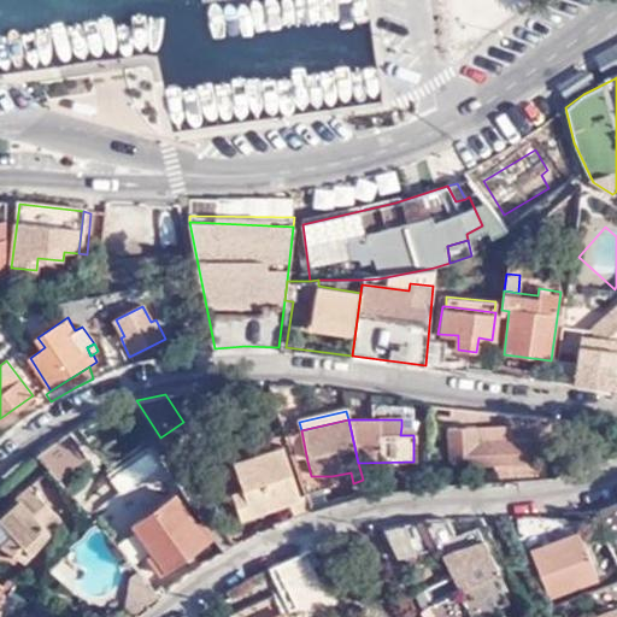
[(477,441),(511,440),(510,425),(477,427),(477,441)]
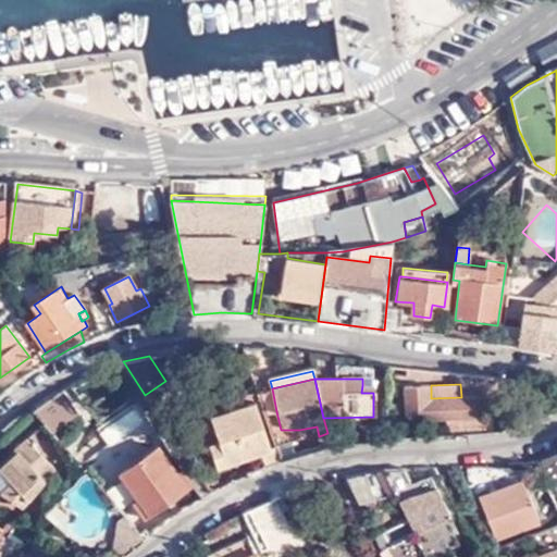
[(446,420),(493,417),(492,395),(461,397),(431,398),(431,385),(403,387),(404,421),(446,420)]
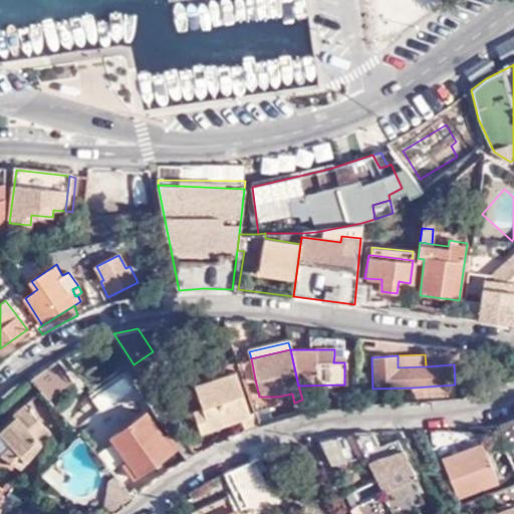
[(73,380),(57,358),(29,379),(39,391),(47,401),(73,380)]
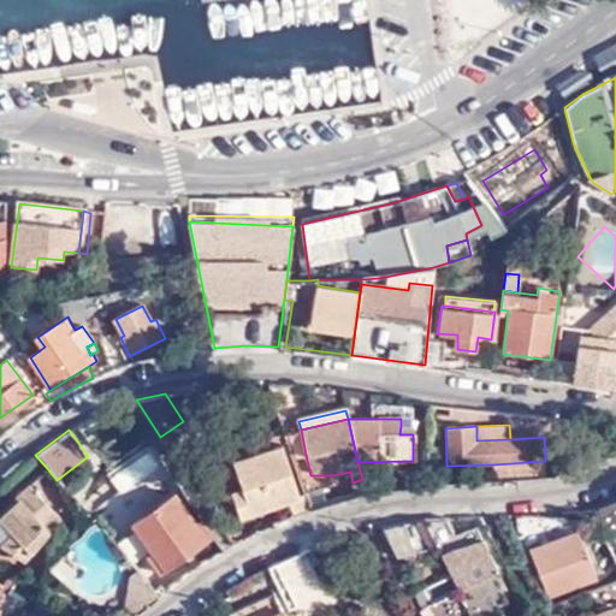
[(306,455),(301,430),(288,432),(294,457),(306,455)]
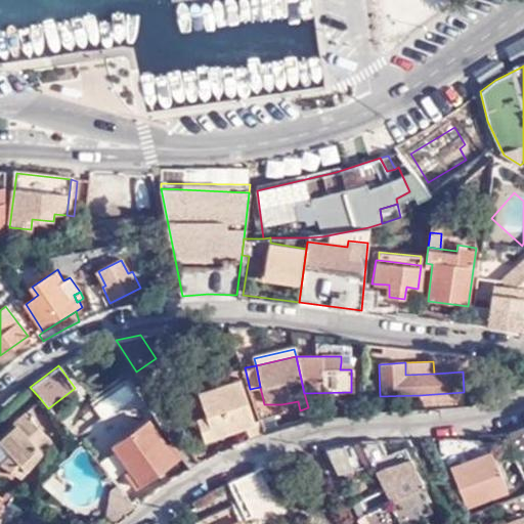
[(263,433),(258,420),(252,421),(238,377),(218,384),(220,390),(201,396),(205,412),(197,415),(205,439),(243,427),(246,438),(263,433)]
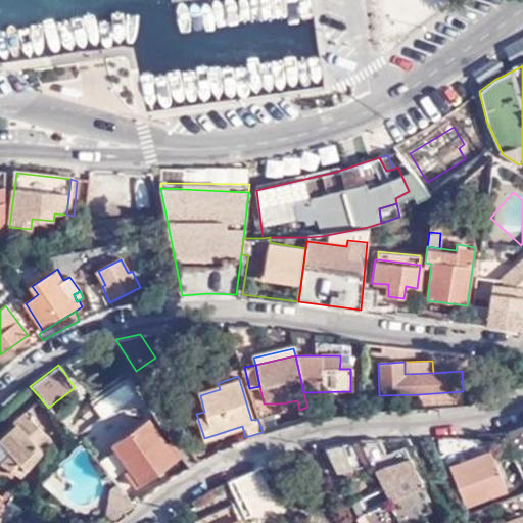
[(198,388),(200,395),(220,389),(218,383),(198,388)]
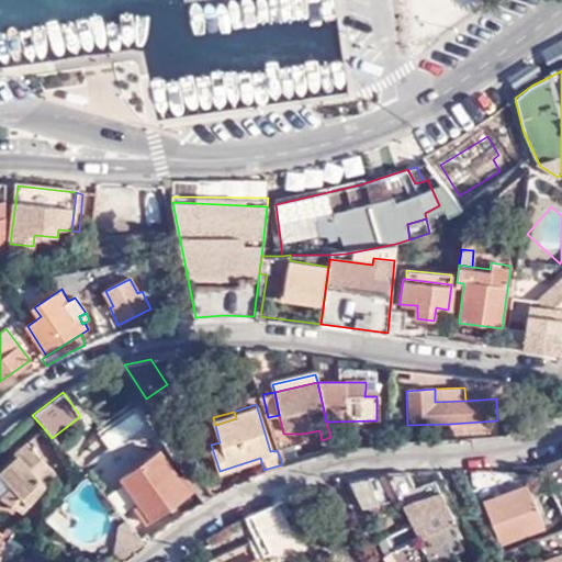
[(497,434),(497,420),(450,424),(451,437),(497,434)]
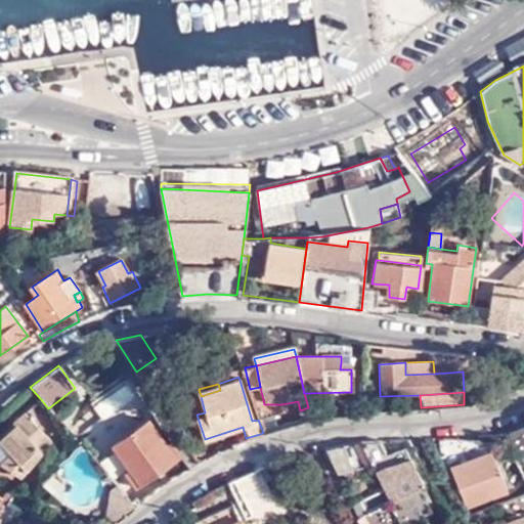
[(71,433),(48,408),(40,398),(13,422),(16,425),(0,438),(0,441),(10,453),(0,462),(0,463),(22,477),(71,433)]
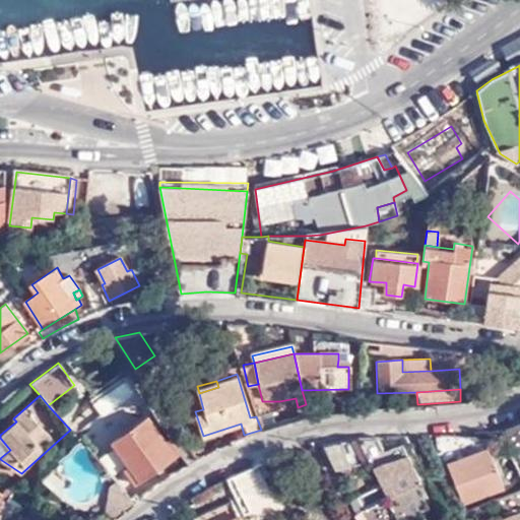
[(301,416),(308,414),(306,404),(298,407),(301,416)]
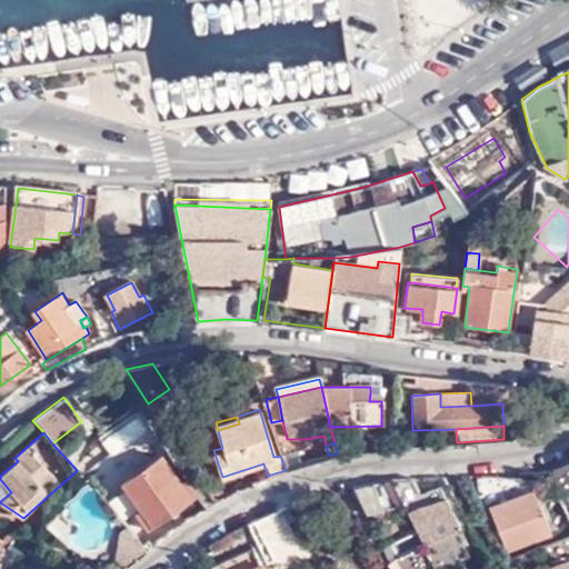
[(130,515),(143,531),(195,495),(183,479),(179,482),(159,456),(118,485),(137,510),(130,515)]
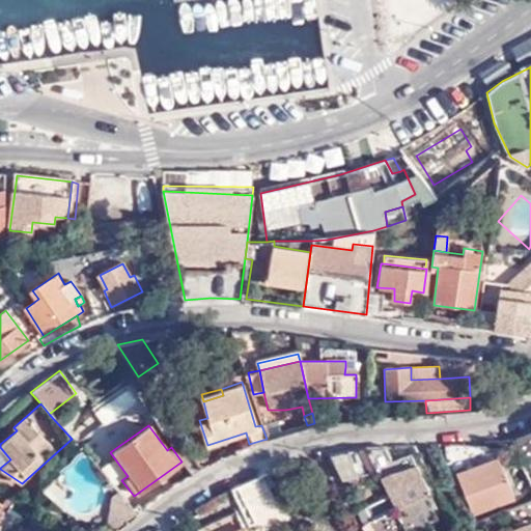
[(530,460),(530,431),(530,429),(515,437),(529,463),(530,460)]
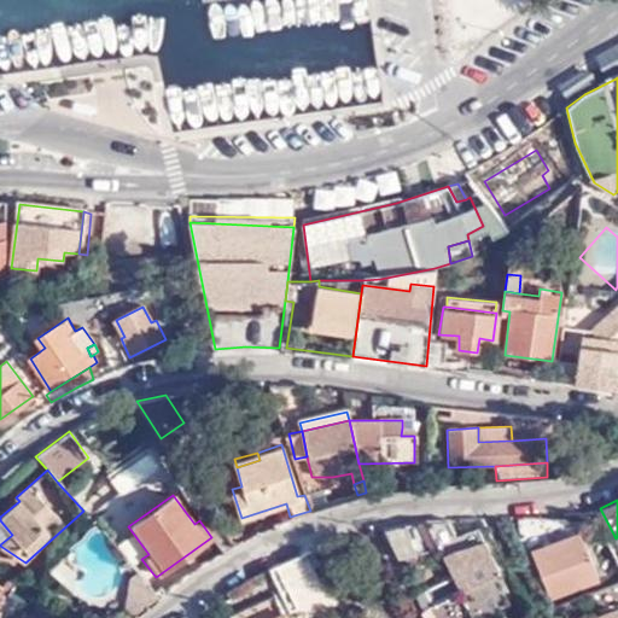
[(447,520),(424,522),(436,546),(438,552),(452,548),(459,546),(447,520)]
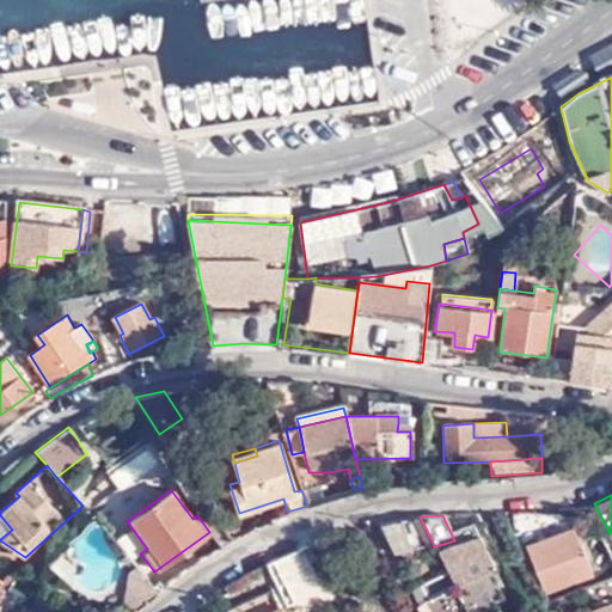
[(399,518),(378,521),(391,550),(398,549),(409,546),(432,540),(420,516),(399,518)]
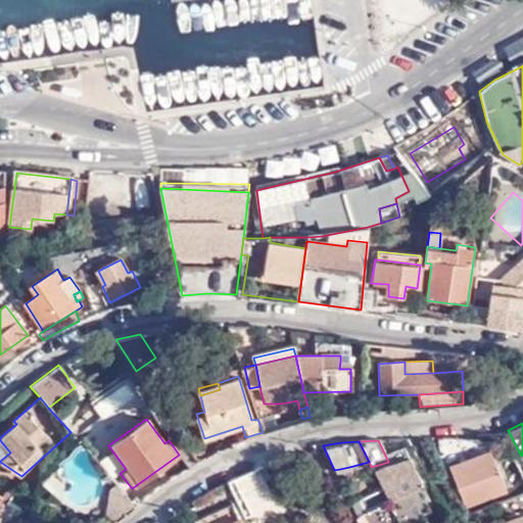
[(505,490),(486,445),(441,446),(465,506),(505,490)]
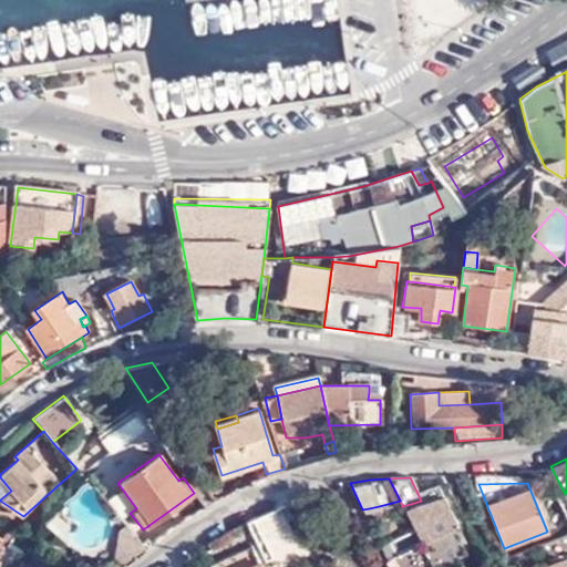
[(311,493),(290,500),(303,526),(325,521),(311,493)]
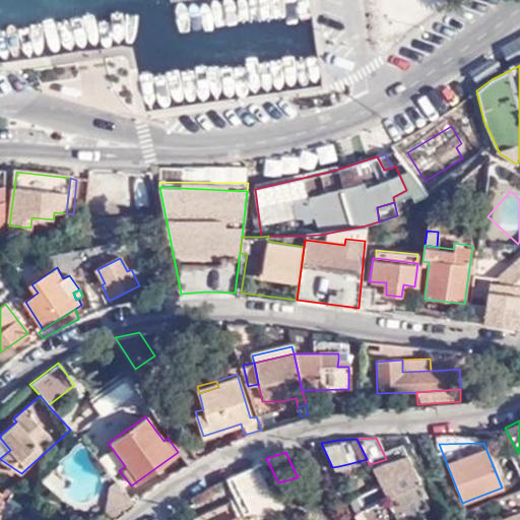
[(405,454),(380,464),(388,481),(413,469),(405,454)]
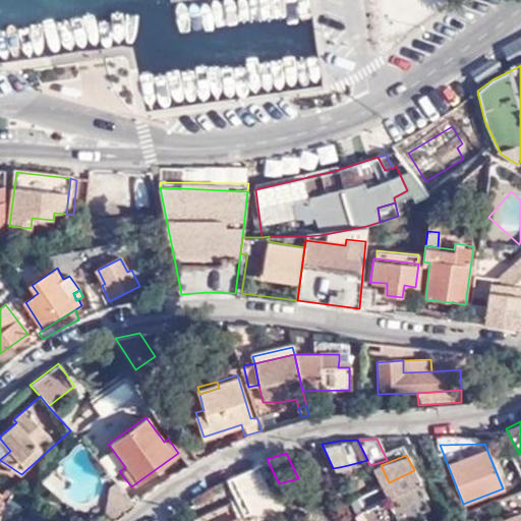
[(381,462),(369,465),(381,486),(389,482),(381,465),(381,462)]
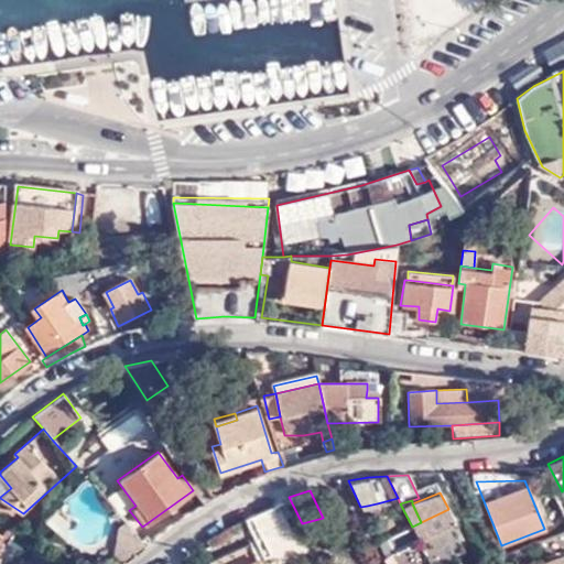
[(377,503),(367,506),(368,513),(378,512),(377,503)]
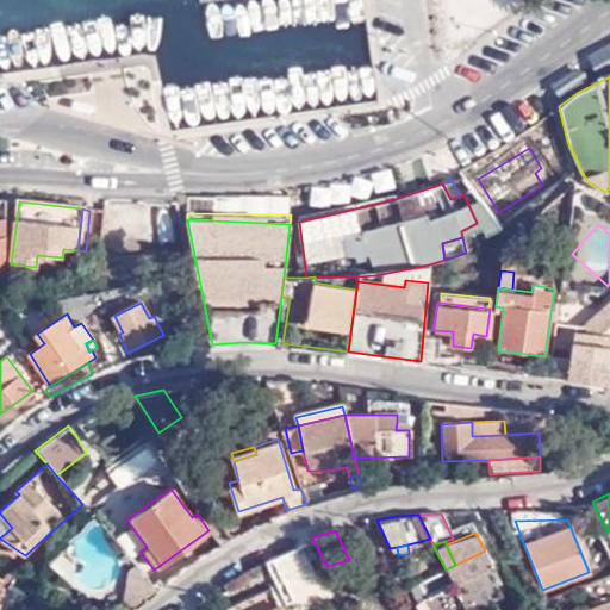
[(455,565),(446,570),(452,584),(485,566),(492,564),(485,551),(455,565)]
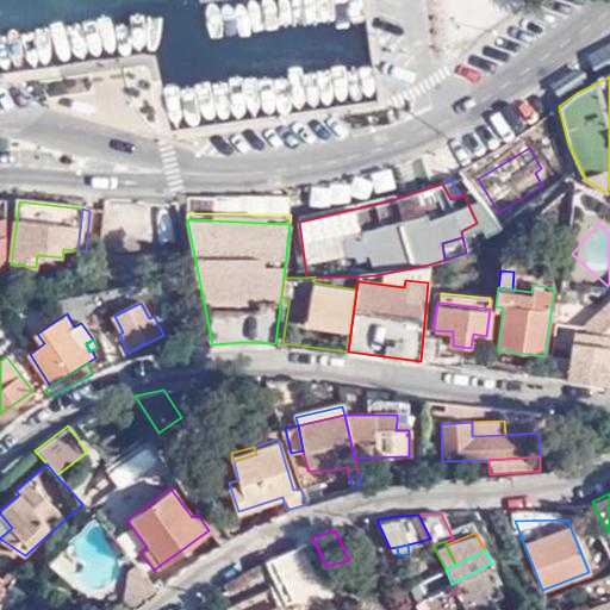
[(136,567),(153,590),(155,587),(138,566),(136,567)]
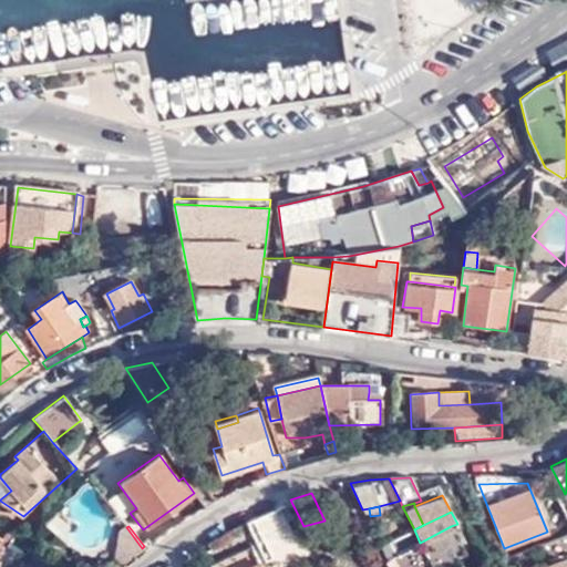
[(420,543),(432,566),(460,566),(457,558),(465,555),(451,526),(420,543)]
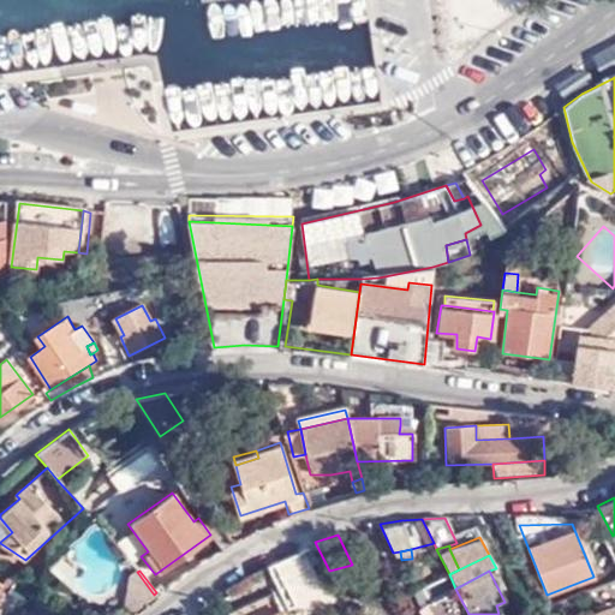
[(130,609),(132,611),(154,595),(137,572),(129,579),(130,609)]
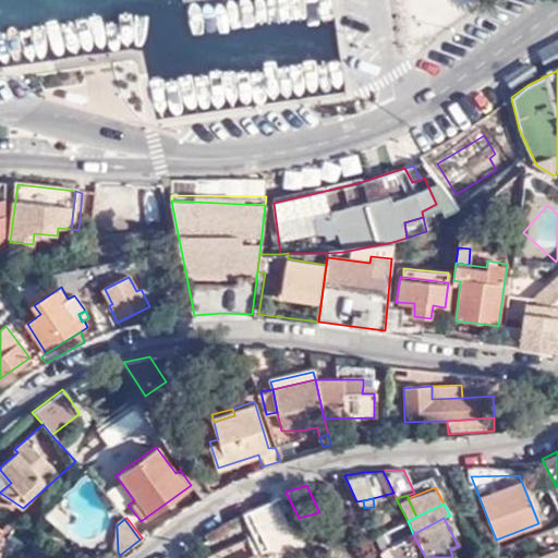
[(208,557),(235,557),(253,549),(247,537),(208,557)]
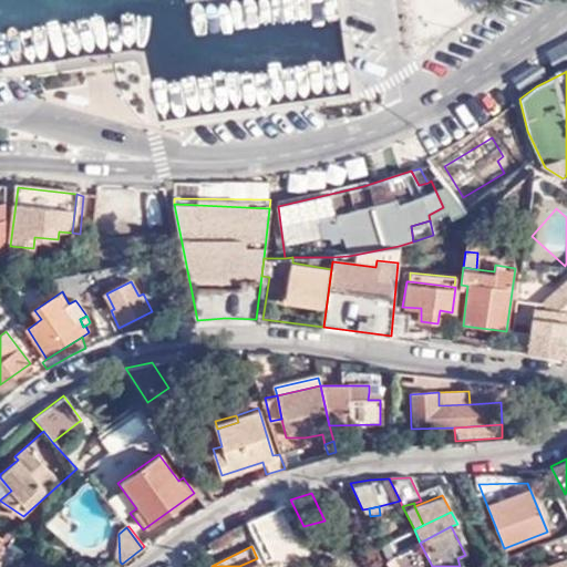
[(460,566),(477,566),(471,553),(465,555),(457,558),(460,566)]
